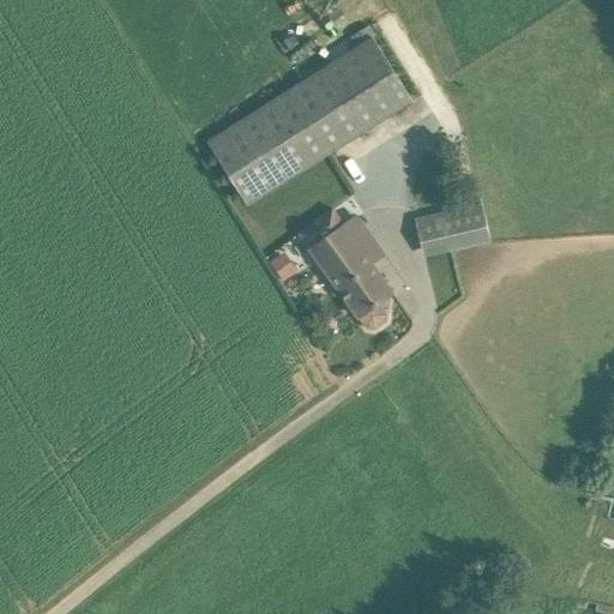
[(371,24),(350,36),(356,44),(372,35),(375,31),(371,24)]
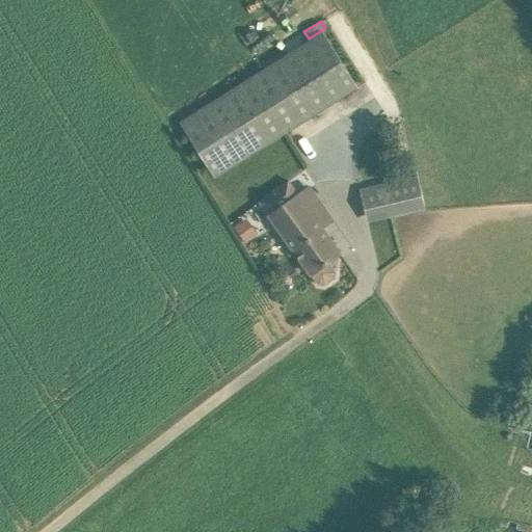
[(182,118),(217,175),(357,85),(322,30),(309,38),(182,118)]
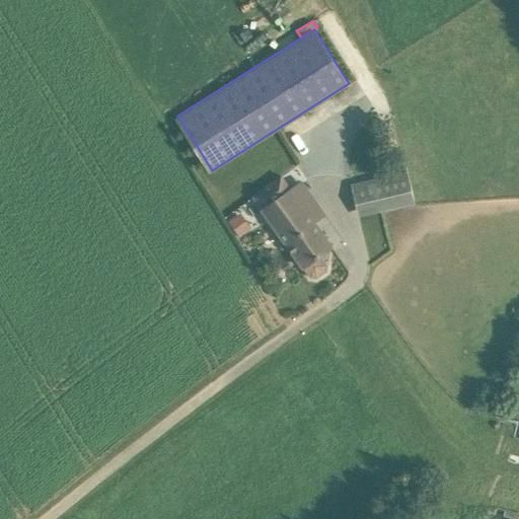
[(408,171),(351,184),(359,218),(416,205),(408,171)]
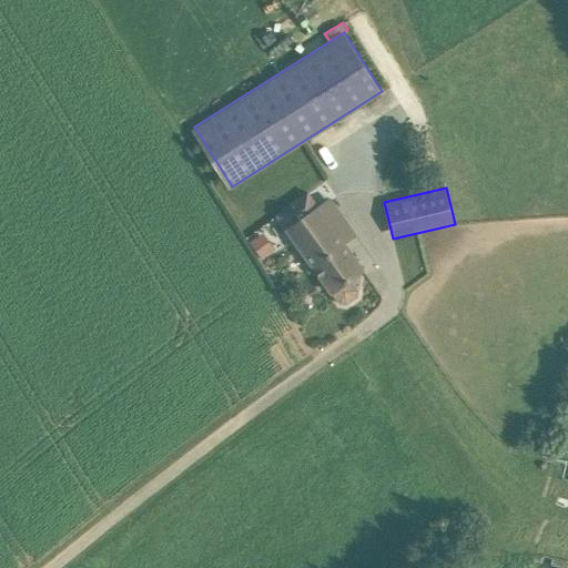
[(357,275),(364,270),(318,208),(287,230),(332,293),(337,290),(343,298),(351,300),(362,292),(363,283),(357,275)]
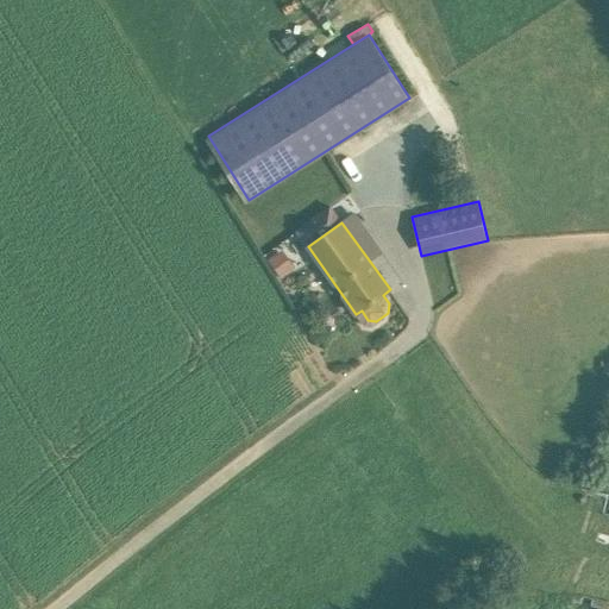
[(282,249),(268,259),(281,278),(296,269),(282,249)]
